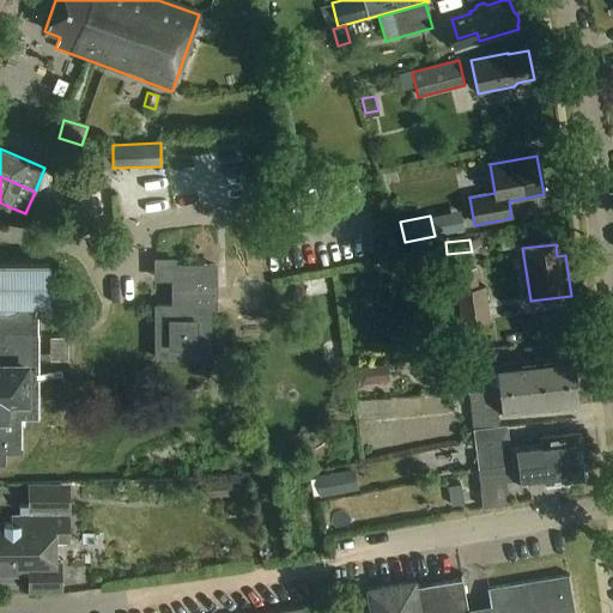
[(37,304),(47,304),(47,263),(0,263),(0,463),(4,465),(4,453),(22,453),(22,418),(38,418),(38,382),(37,316),(38,316),(40,315),(37,314),(35,313),(37,304)]
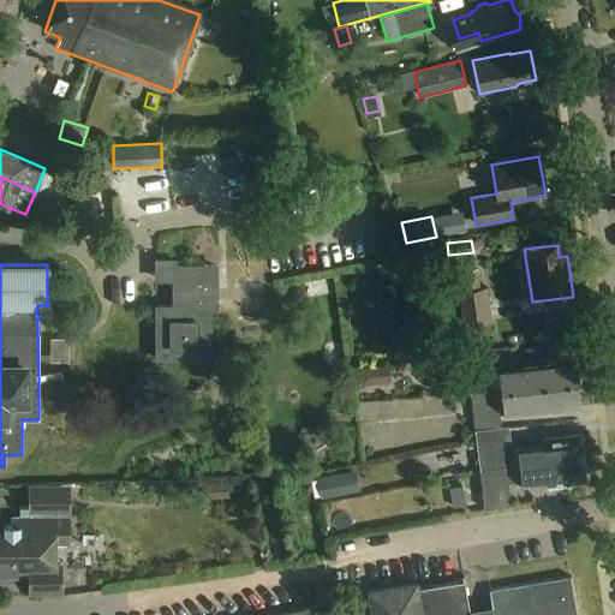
[(154,305),(155,363),(212,363),(212,311),(218,311),(218,266),(177,266),(177,282),(172,282),(172,305),(154,305)]
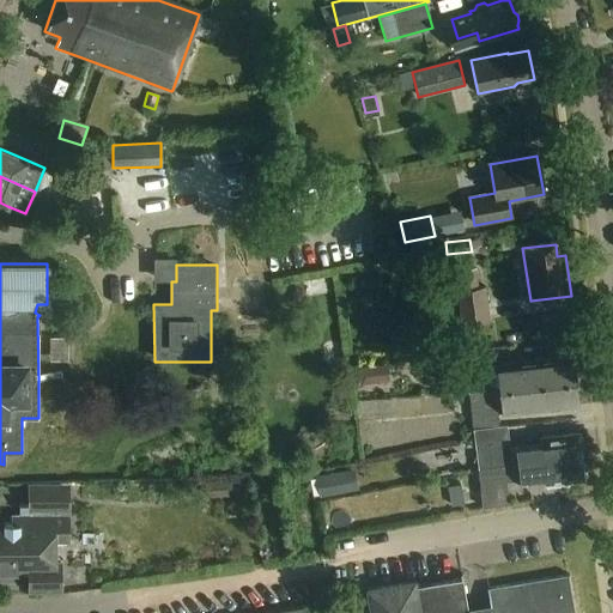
[(478,287),(475,269),(454,272),(455,291),(467,290),(478,287)]
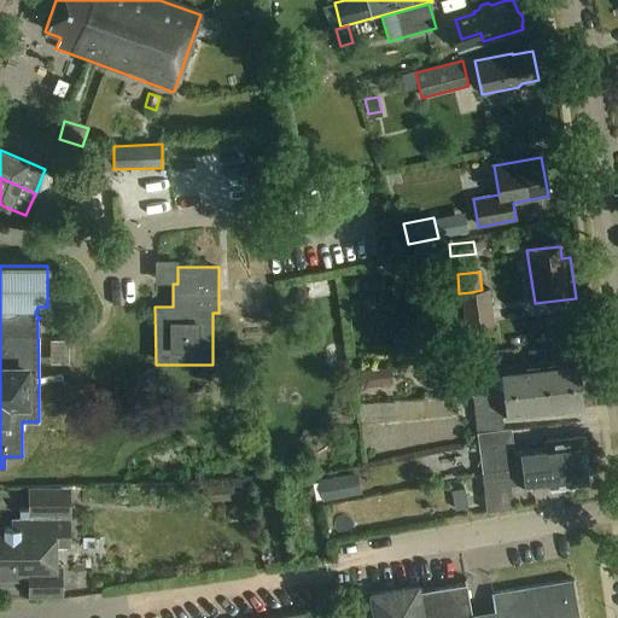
[(471,292),(459,293),(460,303),(464,328),(489,325),(494,325),(490,290),(482,290),(471,292)]
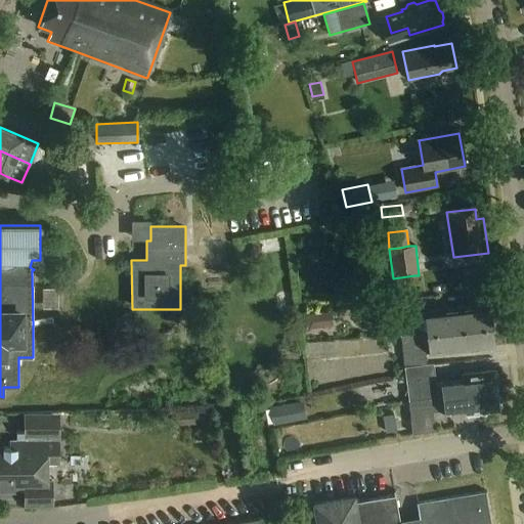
[(39,288),(39,308),(58,308),(58,288),(39,288)]
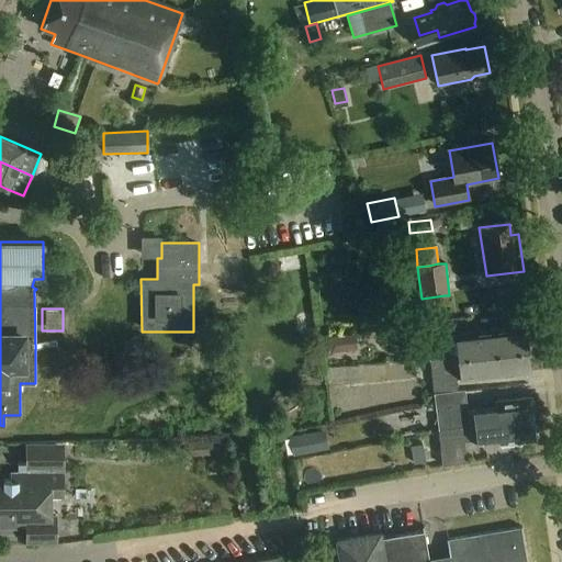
[(456,334),(427,338),(427,345),(429,358),(429,360),(459,356),(527,348),(525,326),(498,329),(495,327),(491,328),(487,330),(456,334)]
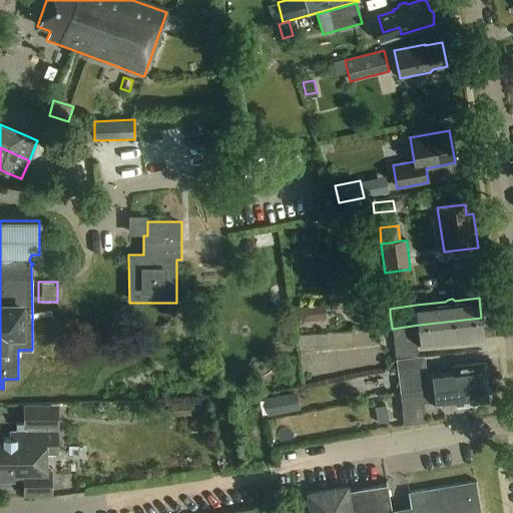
[(324,306),(299,309),(301,322),(326,319),(324,306)]
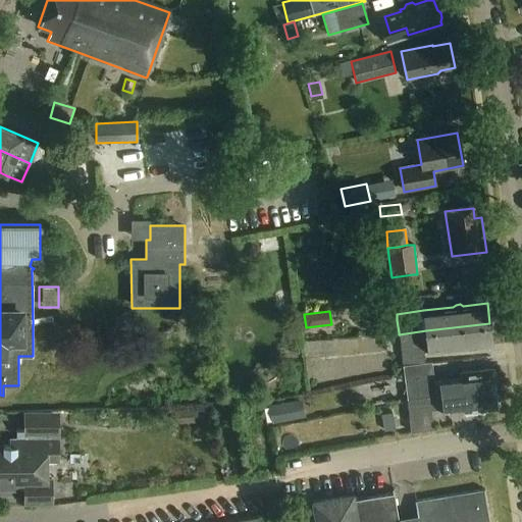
[(426,330),(399,334),(403,365),(424,362),(423,352),(428,352),(460,348),(462,350),(466,349),(468,347),(491,344),(489,323),(426,330)]
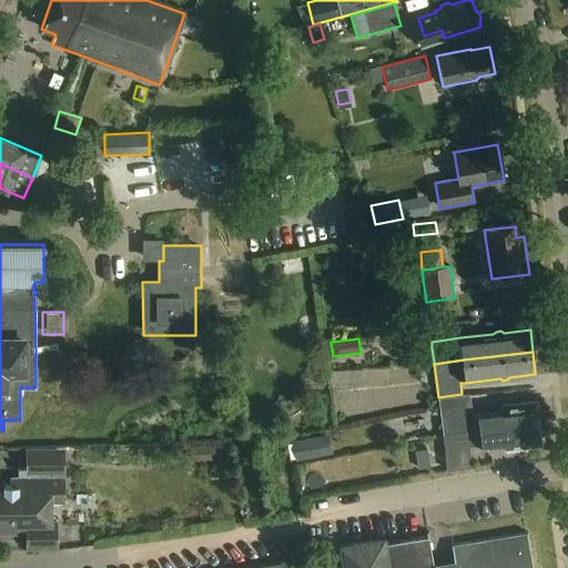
[(425,357),(335,368),(341,411),(429,399),(425,357)]
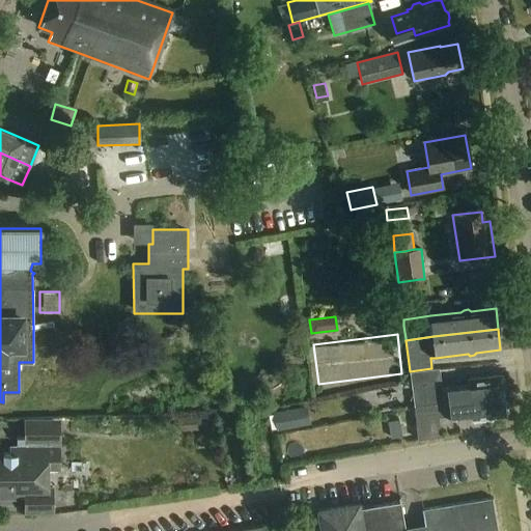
[(412,386),(411,386),(414,408),(415,407),(416,407),(443,403),(503,396),(502,389),(504,389),(503,380),(500,380),(500,376),(468,381),(468,387),(441,390),(441,383),(412,386)]
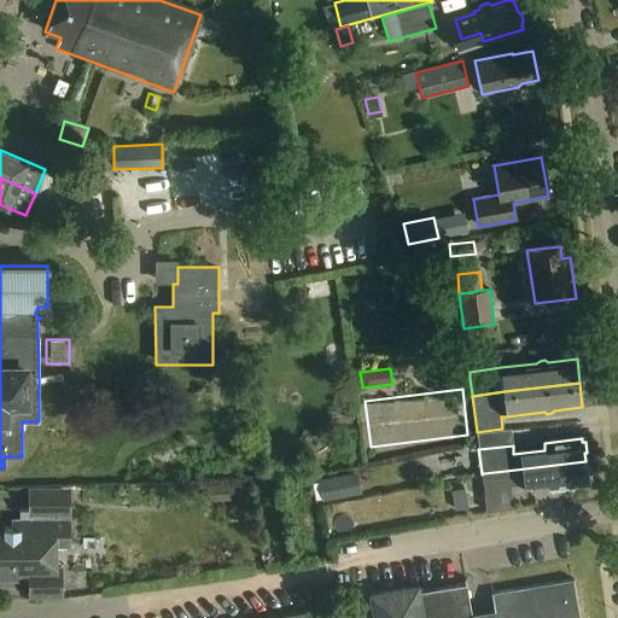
[(483,473),(482,474),(485,509),(513,507),(511,487),(517,485),(548,482),(549,490),(552,489),(552,493),(563,491),(561,489),(588,485),(588,483),(590,482),(589,468),(586,470),(586,461),(516,470),(484,473),(483,473)]
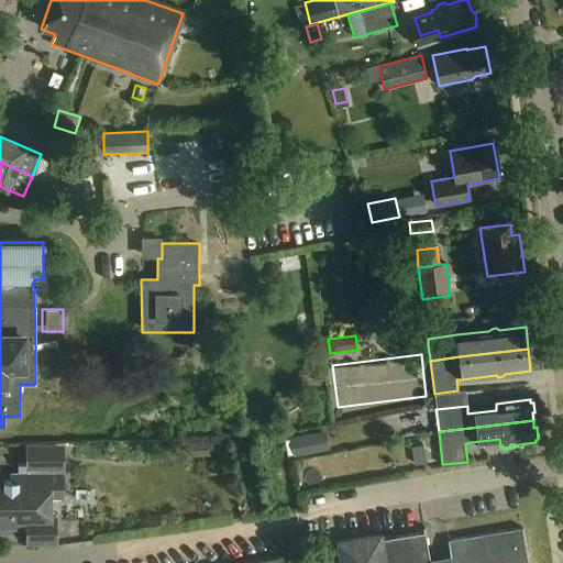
[(309,433),(290,438),(295,456),(313,452),(309,433)]
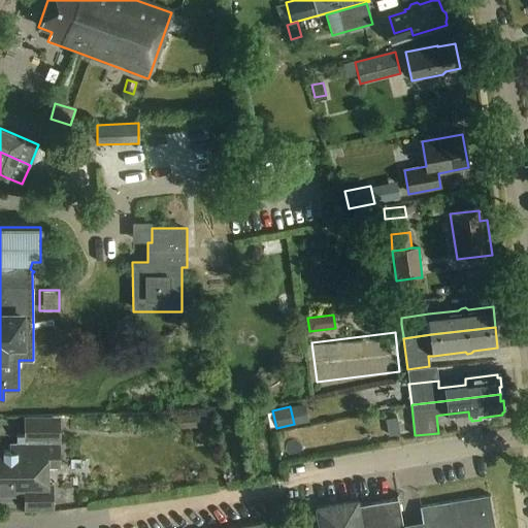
[(176,416),(177,429),(196,428),(195,415),(176,416)]
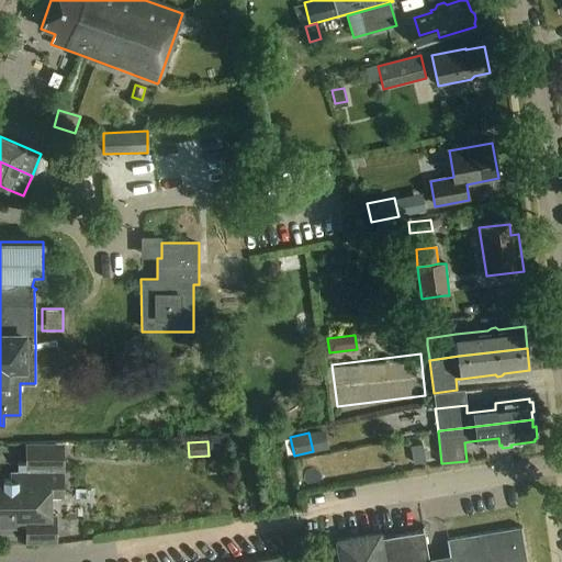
[(63,497),(63,449),(27,449),(27,473),(11,473),(11,480),(0,480),(0,521),(1,521),(1,528),(27,528),(27,543),(56,543),(56,516),(51,516),(51,497),(63,497)]
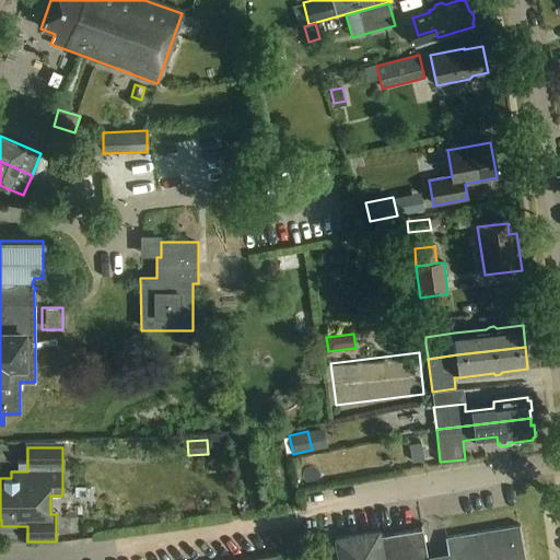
[(427,556),(428,559),(525,559),(520,526),(445,539),(447,552),(427,556)]
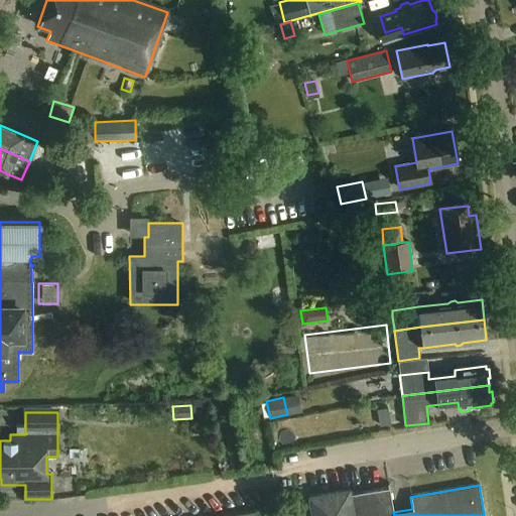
[(394,515),(393,512),(389,488),(350,495),(349,489),(309,496),(312,515),(394,515)]
